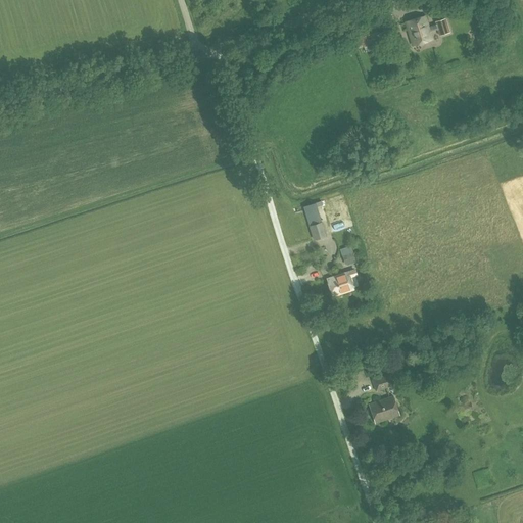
[(458,18),(466,40),(475,37),(467,14),(458,18)]
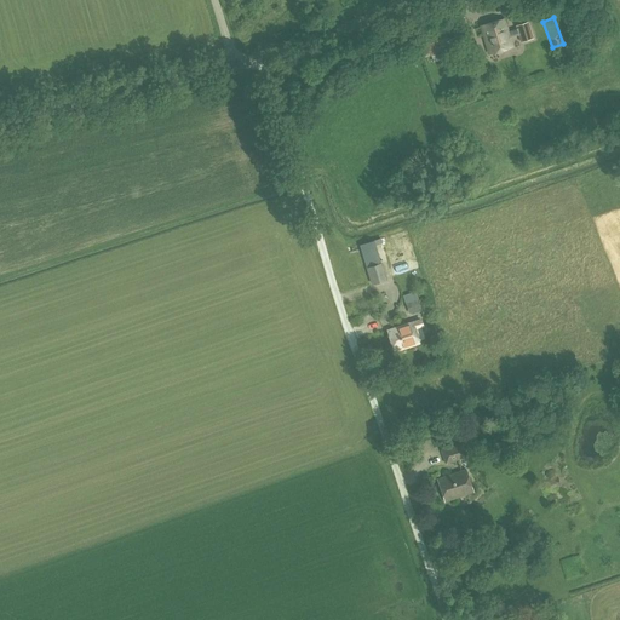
[(516,27),(507,29),(504,19),(481,27),(489,55),(512,47),(509,34),(518,32),(522,44),(537,39),(529,18),(514,23),(516,27)]
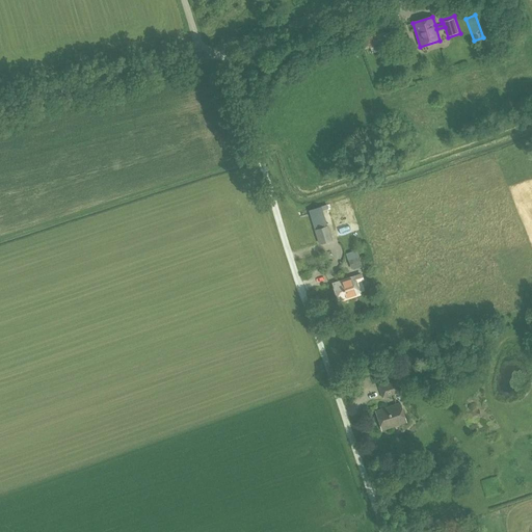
[(361,36),(363,47),(384,41),(381,31),(361,36)]
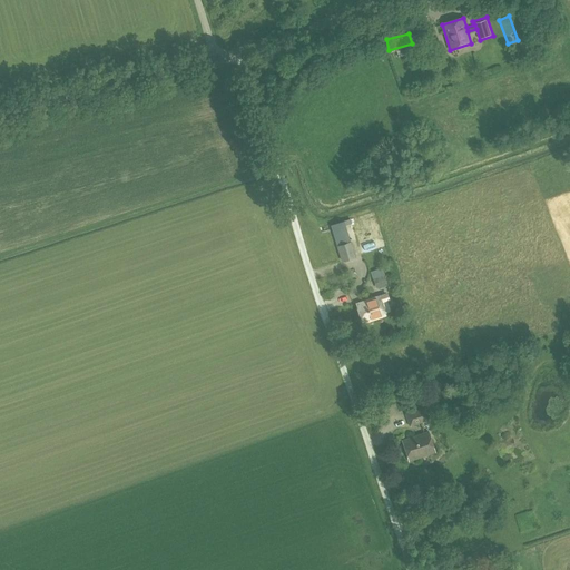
[(331,226),(336,246),(350,243),(345,228),(343,223),(331,226)]
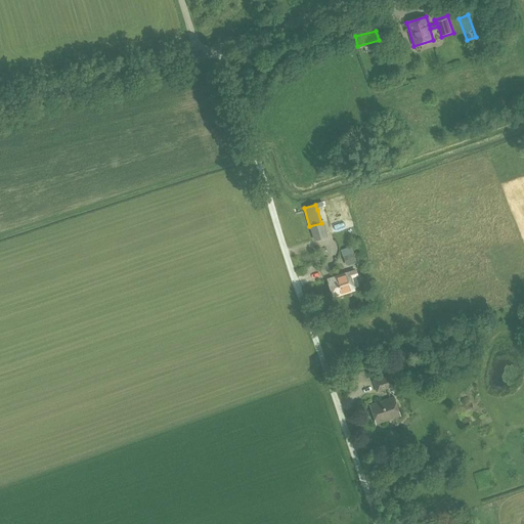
[(322,213),(331,234),(341,230),(333,209),(322,213)]
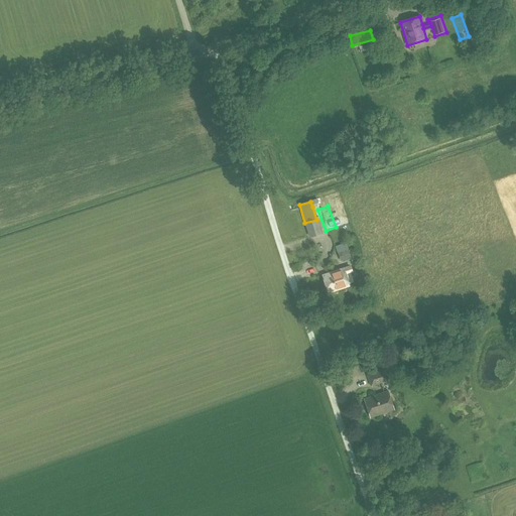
[(318,219),(316,220),(304,223),(309,237),(323,233),(318,219)]
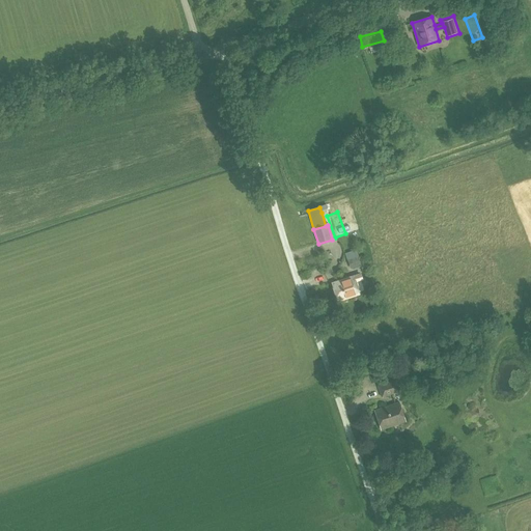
[(360,263),(358,257),(346,260),(348,268),(360,263)]
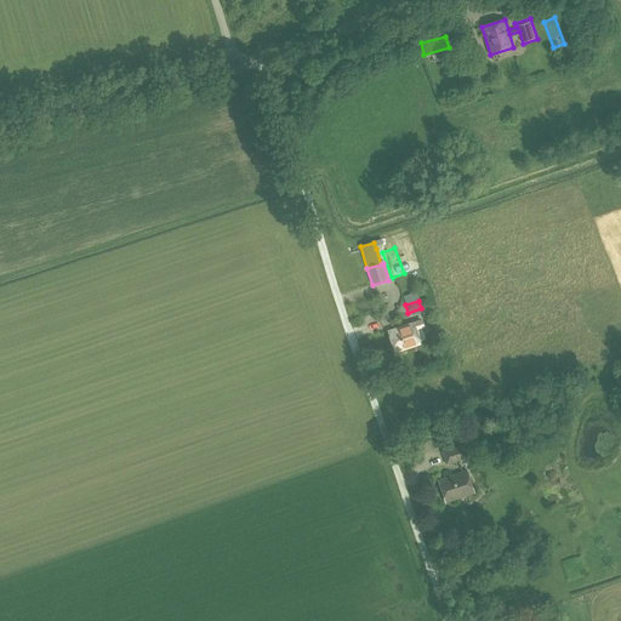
[(389,331),(396,351),(420,342),(416,329),(423,326),(421,320),(389,331)]
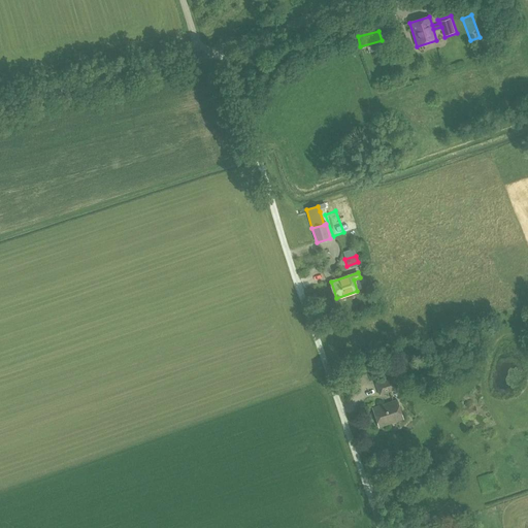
[(375,384),(380,395),(398,389),(394,376),(375,384)]
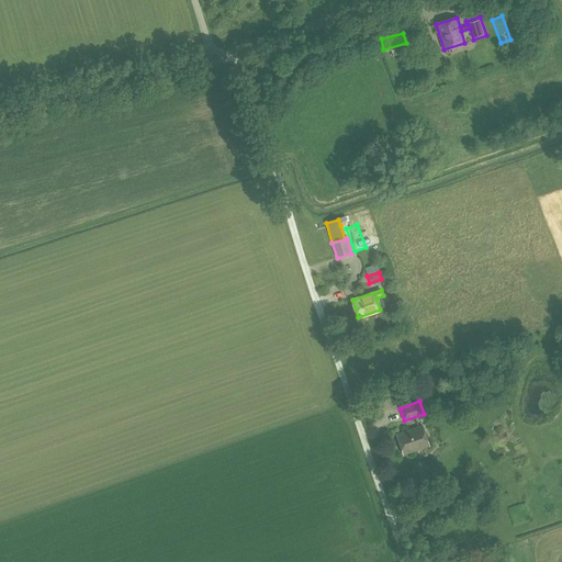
[(396,435),(404,454),(429,446),(423,426),(396,435)]
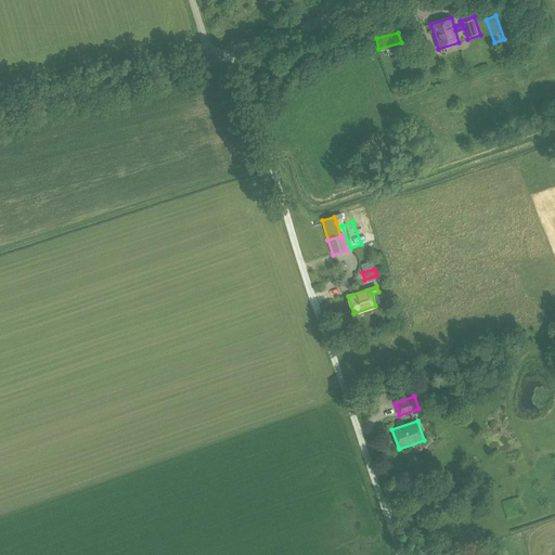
[(412,495),(413,500),(417,502),(421,502),(424,498),(423,492),(420,490),(414,491),(412,495)]
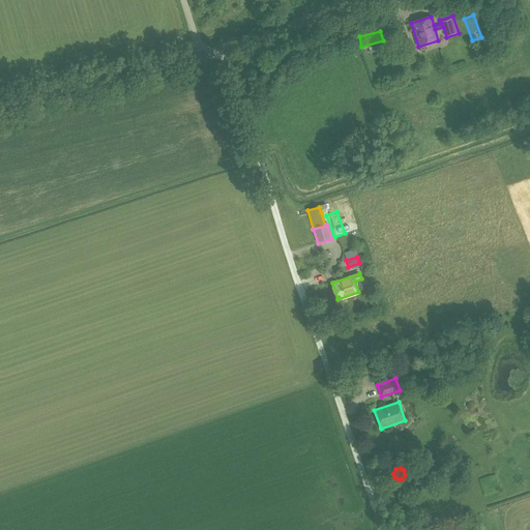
All buildings are outlined.
